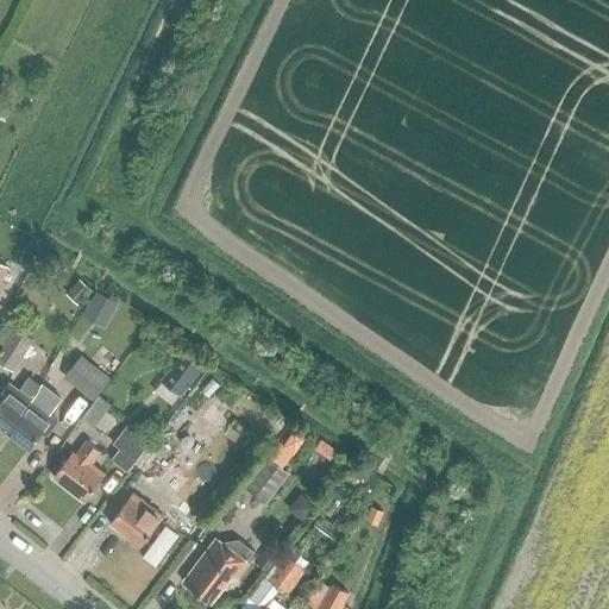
[(80,280),(66,295),(77,306),(92,290),(80,280)]
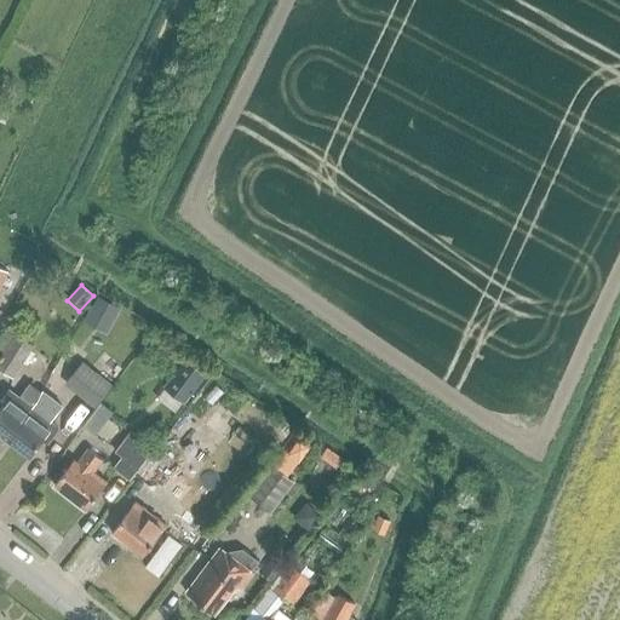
[(84,322),(108,336),(121,309),(98,296),(84,322)]
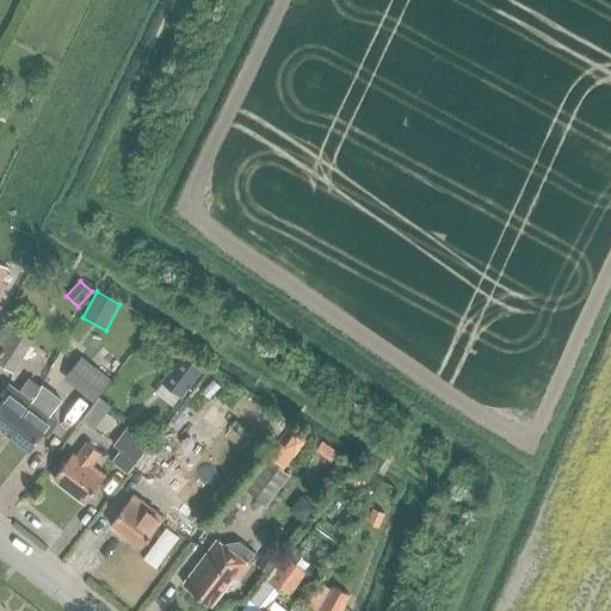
[(16,329),(14,332),(7,327),(0,338),(0,344),(4,347),(0,352),(0,365),(13,374),(35,341),(16,329)]
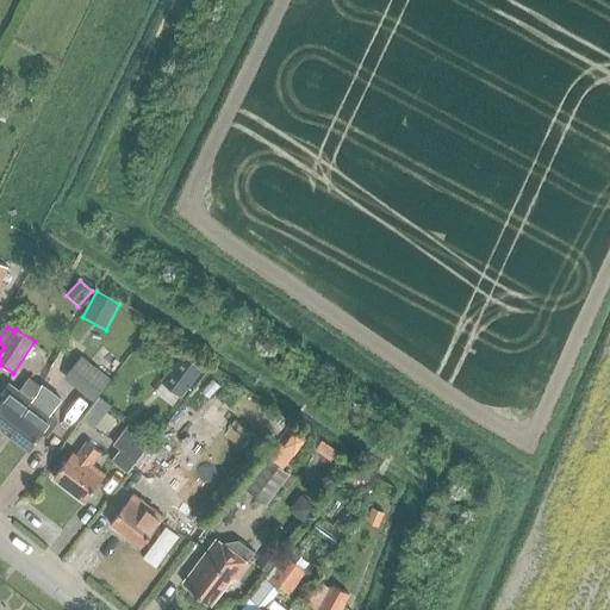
[(161,381),(182,398),(204,369),(182,353),(161,381)]
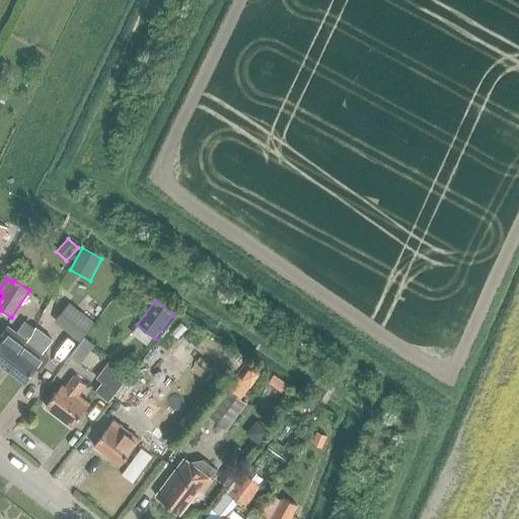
[(55,322),(80,342),(95,323),(82,313),(70,303),(55,322)]
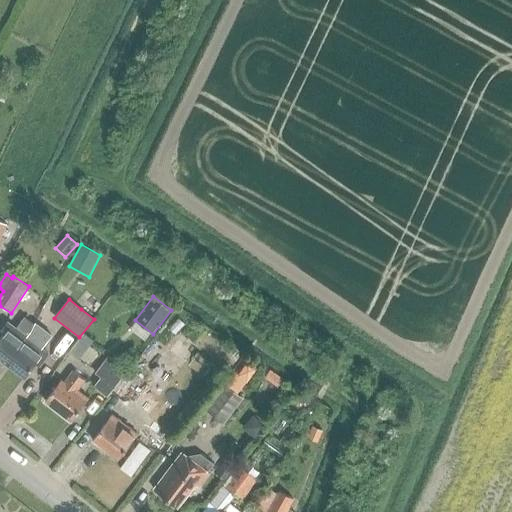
[(31,331),(35,324),(25,317),(16,329),(7,322),(0,331),(0,336),(1,337),(0,338),(0,358),(7,364),(27,337),(31,331)]
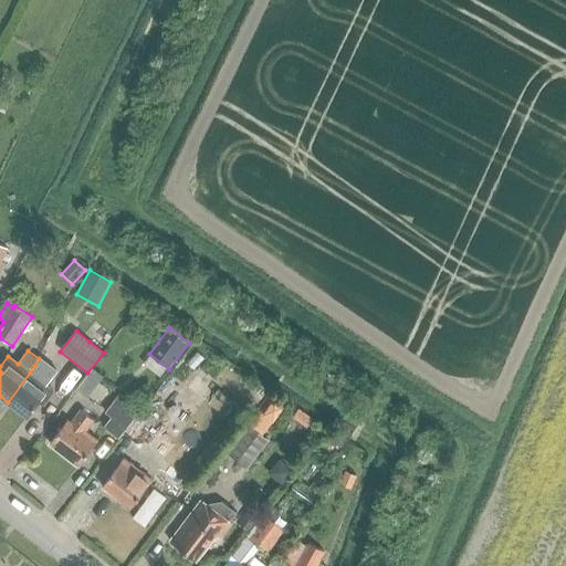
[(93,369),(77,389),(88,397),(104,377),(93,369)]
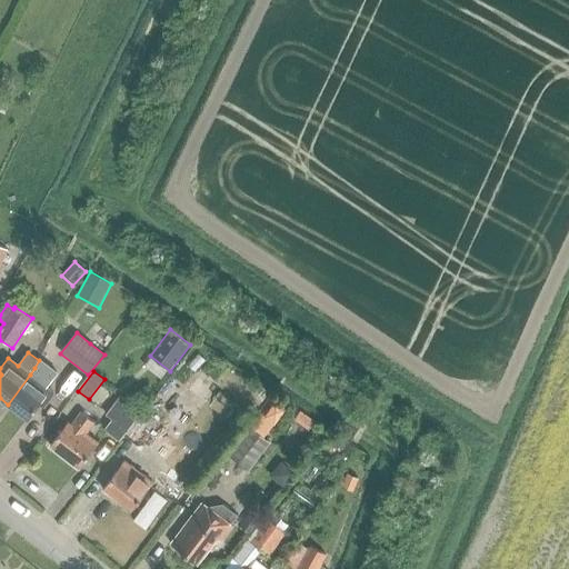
[(43,407),(53,393),(30,375),(8,405),(28,420),(40,405),(43,407)]
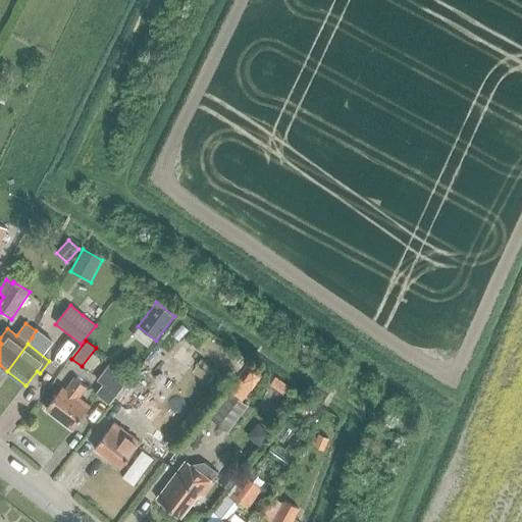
[(232,368),(239,373),(246,364),(239,359),(232,368)]
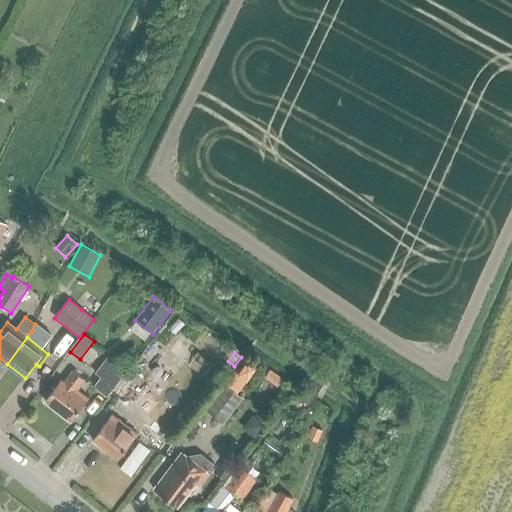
[(128,371),(108,356),(95,374),(101,378),(94,387),(108,397),(128,371)]
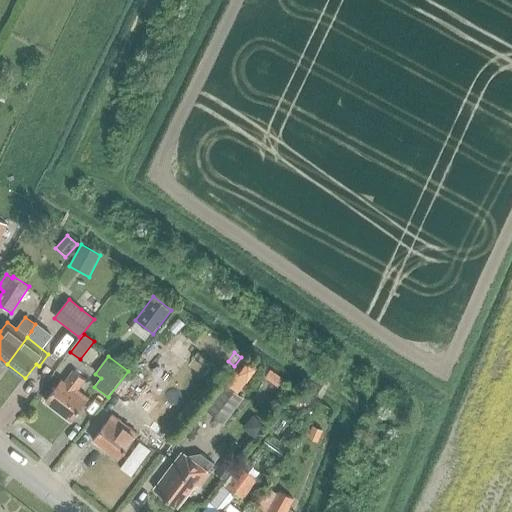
[(238,376),(246,383),(258,368),(248,361),(238,374),(238,376)]
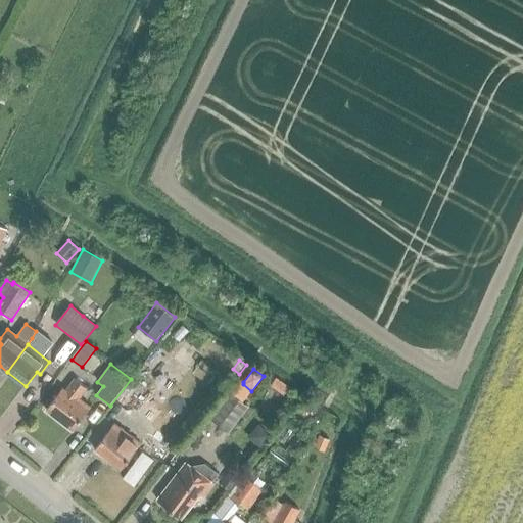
[(46,411),(73,431),(91,408),(79,398),(87,388),(76,379),(66,391),(62,389),(46,411)]
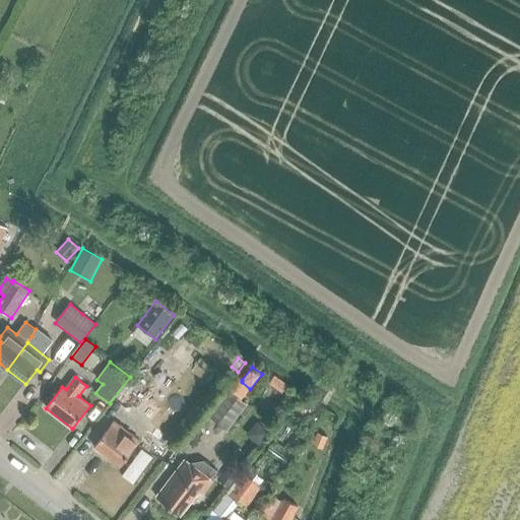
[(230,392),(241,400),(250,389),(242,382),(242,380),(240,379),(230,392)]
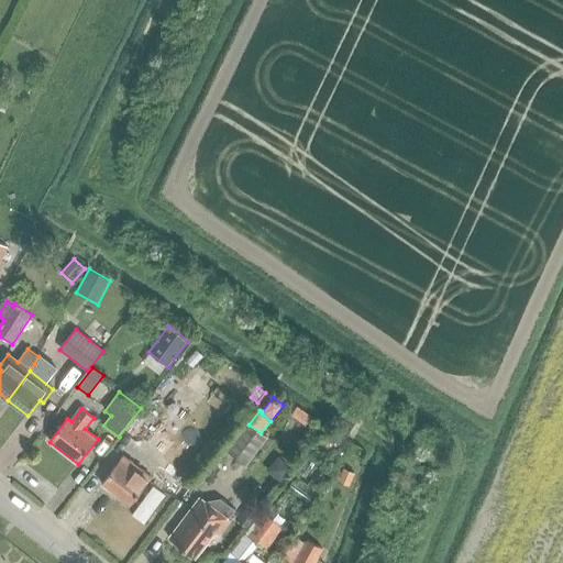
[(249,424),(247,422),(227,451),(246,466),(267,438),(261,433),(249,424)]
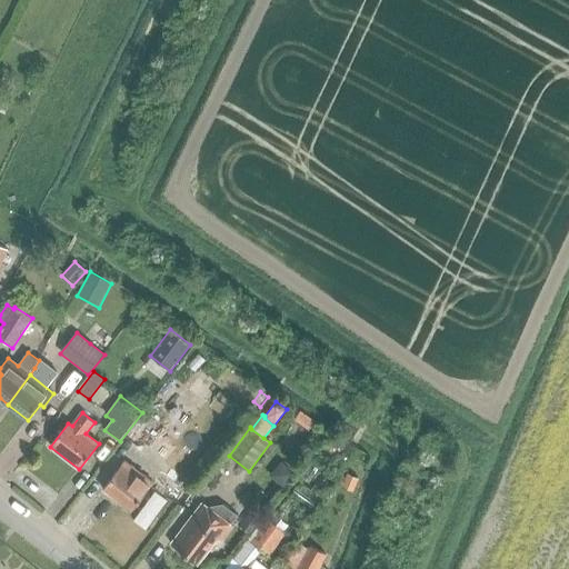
[(103,490),(131,511),(153,483),(125,461),(103,490)]
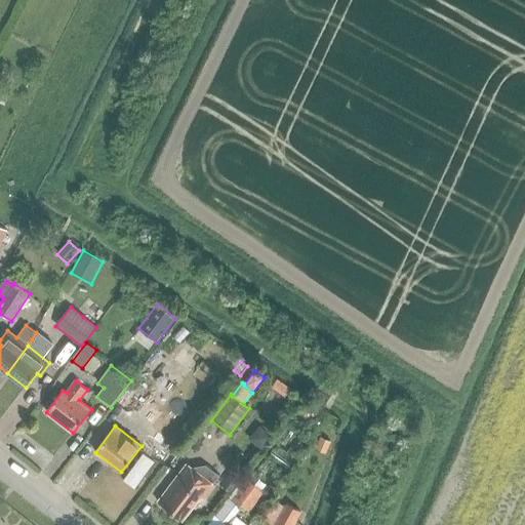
[(315,449),(326,453),(331,441),(320,437),(315,449)]
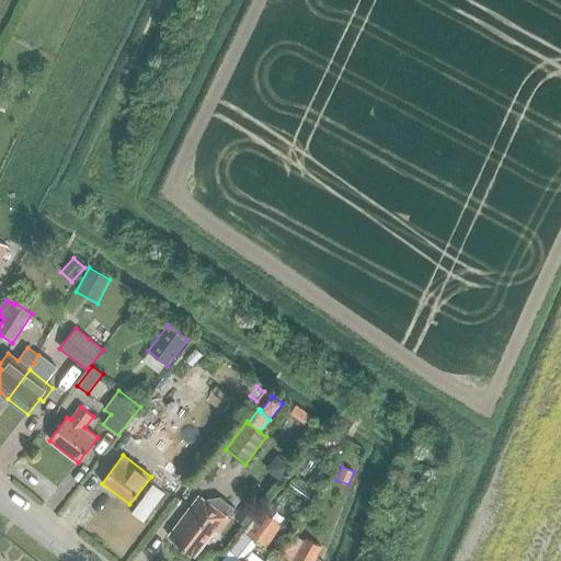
[(307,483),(317,490),(327,477),(317,470),(307,483)]
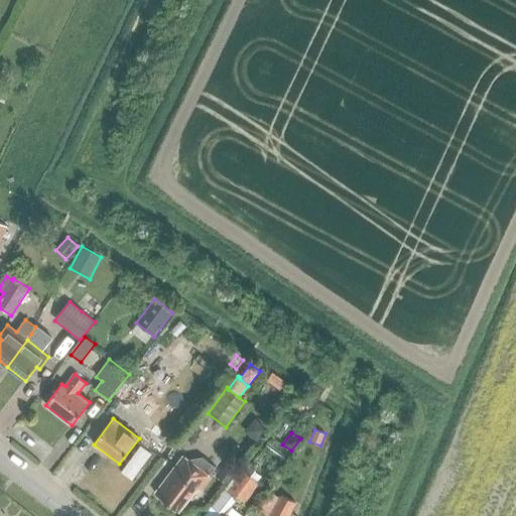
[(188,460),(183,457),(155,494),(179,512),(197,489),(200,491),(217,469),(203,458),(188,460)]
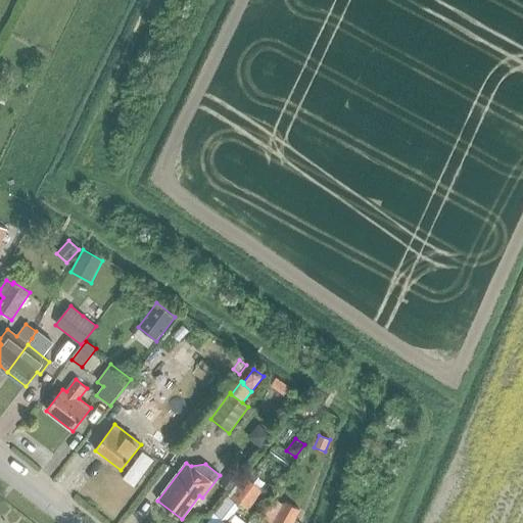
[(220,484),(231,491),(240,479),(229,471),(220,484)]
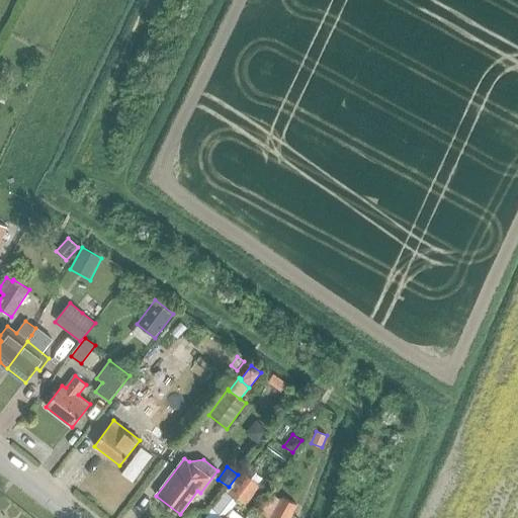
[(245,506),(260,486),(244,472),(214,510),(224,517),(223,517),(244,517),(232,509),(226,517),(225,517),(238,501),(245,506)]
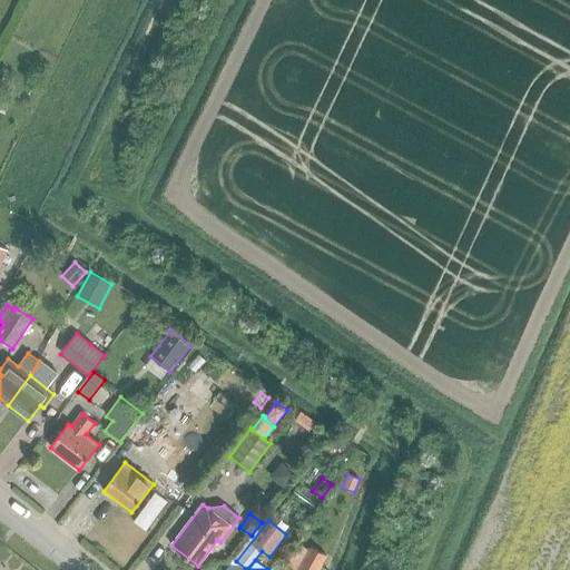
[(310,549),(310,550),(300,543),(284,569),(318,569),(327,556),(311,547),(310,549)]
